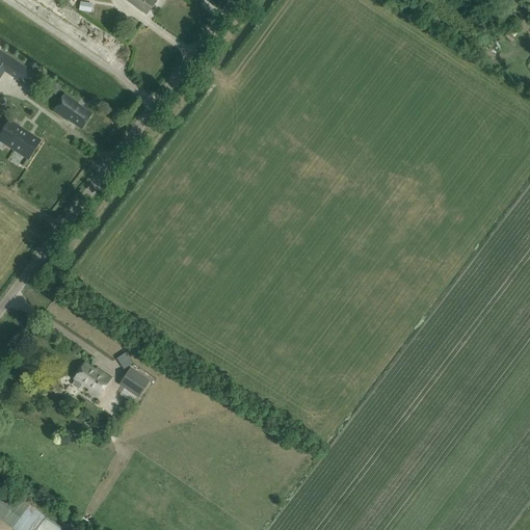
[(155,0),(127,0),(144,14),(155,0)]
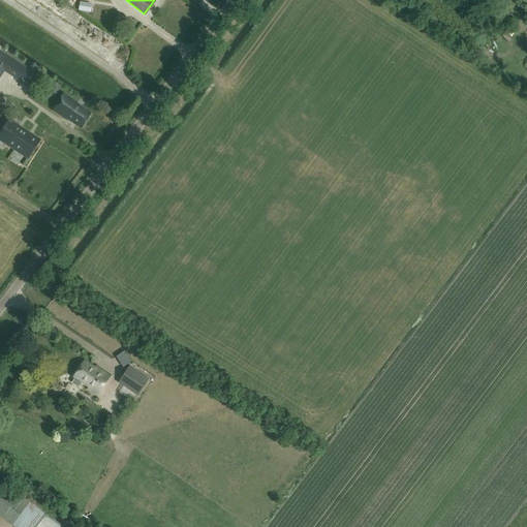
[(79,8),(90,10),(91,2),(80,1),(79,8)]
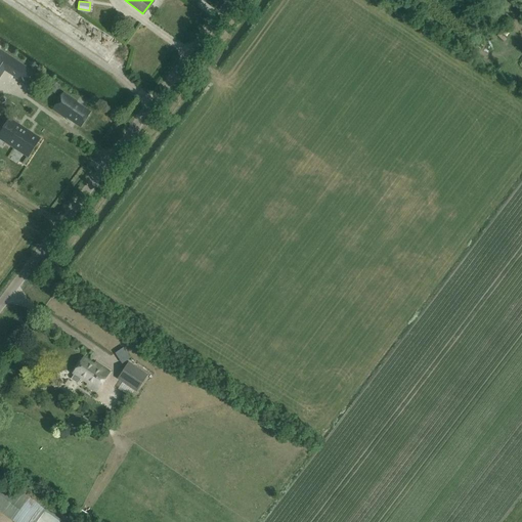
[(0,77),(6,69),(29,84),(36,75),(5,53),(3,57),(4,57),(2,59),(1,58),(0,60),(0,63),(0,77)]
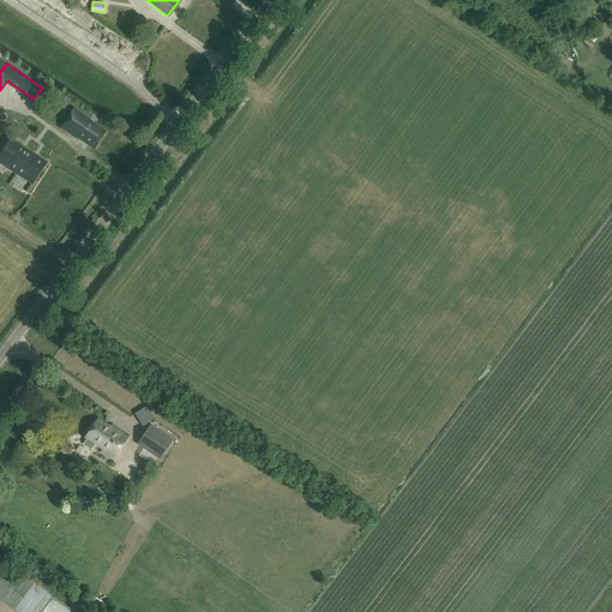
[(88,117),(72,107),(59,126),(75,138),(76,136),(91,147),(103,130),(87,119),(88,117)]
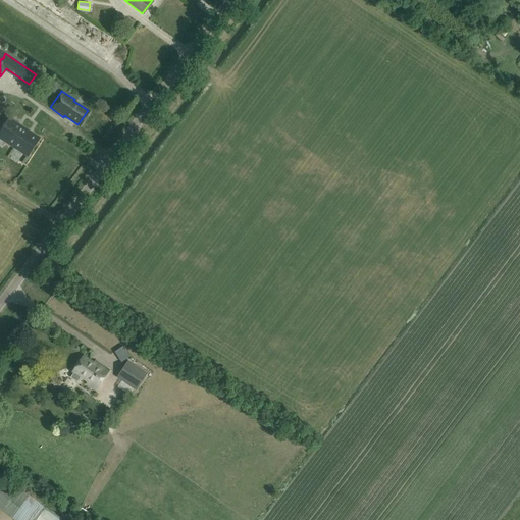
[(31,110),(34,105),(21,97),(18,102),(31,110)]
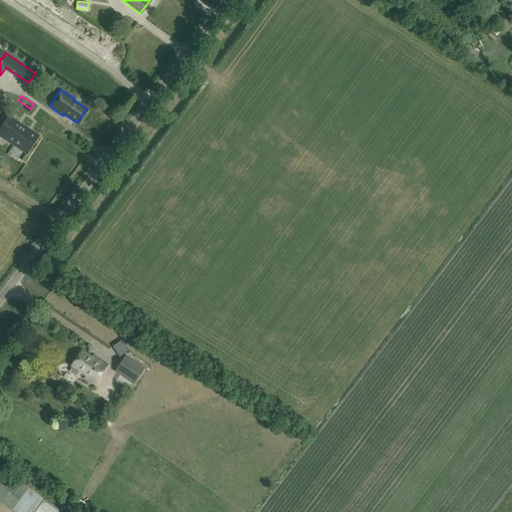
[(36,135),(7,115),(0,125),(0,135),(25,152),(36,135)]
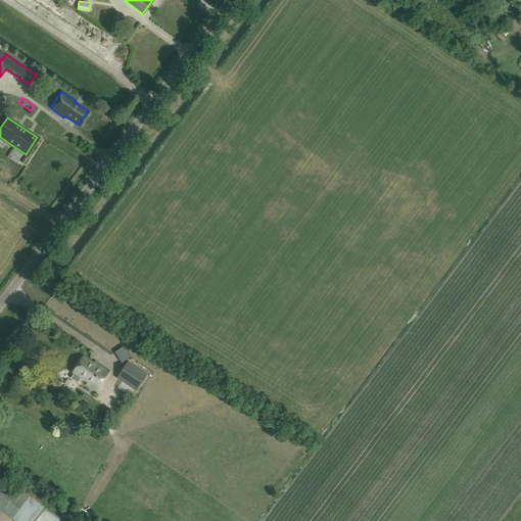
[(49,155),(40,160),(43,167),(52,161),(49,155)]
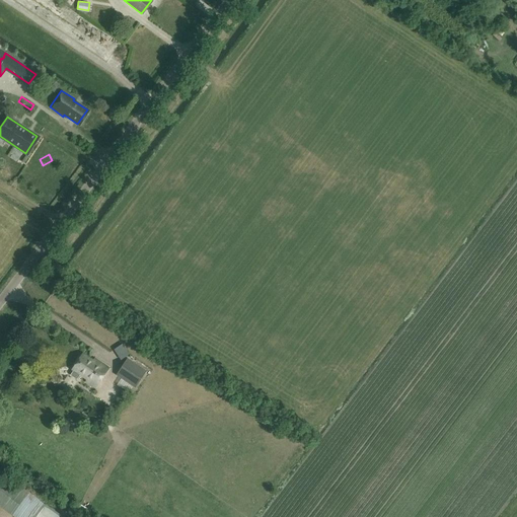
[(46,186),(51,191),(59,182),(55,177),(46,186)]
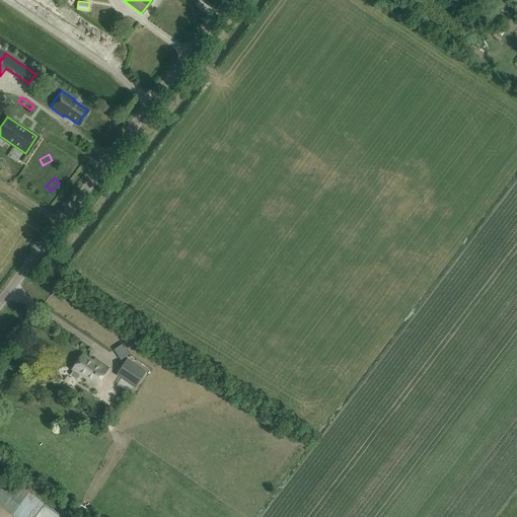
[(91,361),(81,354),(71,369),(86,379),(85,381),(94,388),(107,368),(93,359),(91,361)]
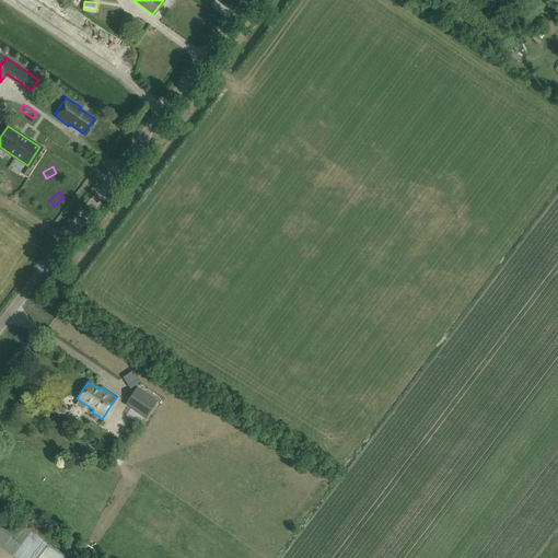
[(136,387),(125,404),(144,418),(155,402),(136,387)]
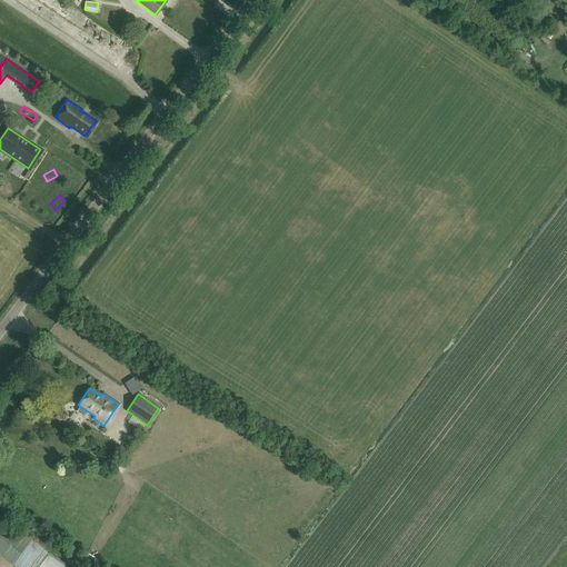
[(109,434),(119,438),(125,425),(115,420),(109,434)]
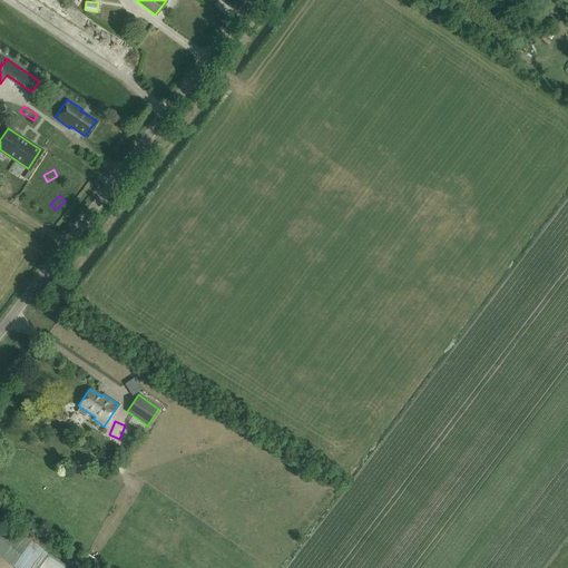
[(0,555),(16,567),(36,567),(48,552),(0,517),(0,555)]
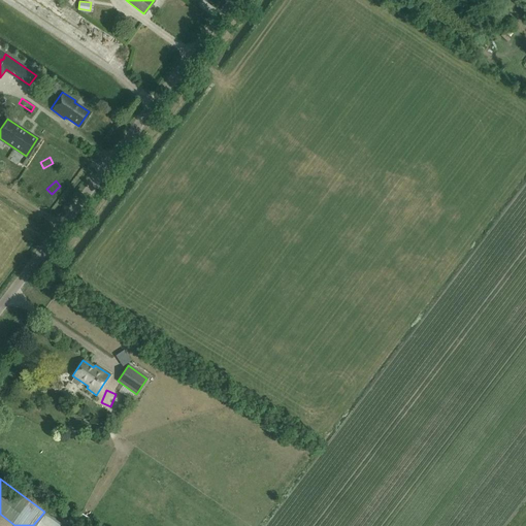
[(78,508),(74,516),(86,523),(90,516),(78,508)]
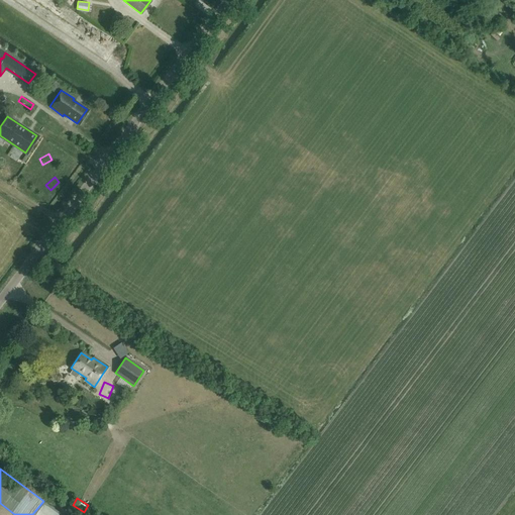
[(44,502),(34,514),(57,514),(59,513),(44,502)]
